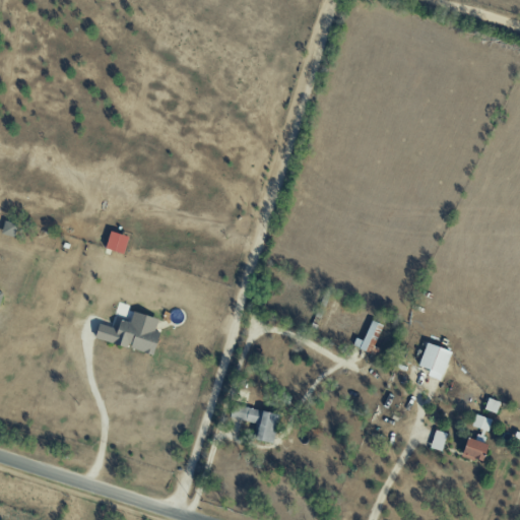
[(16,223),(3,220),(1,234),(14,236),(16,223)]
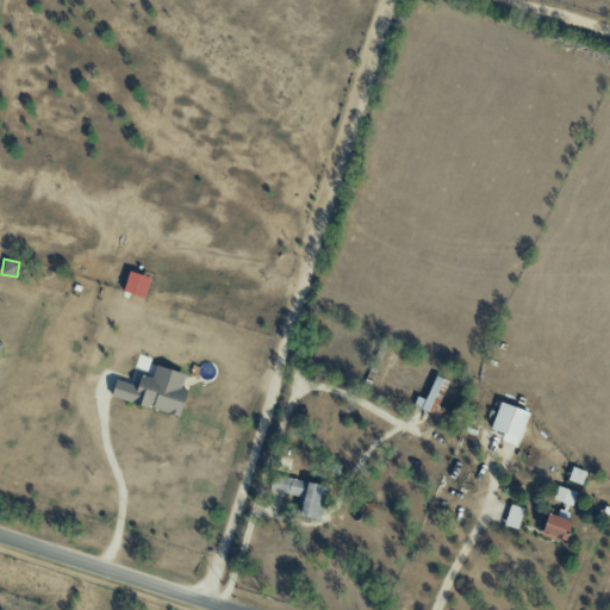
[(144,297),(150,278),(129,271),(123,291),(144,297)]
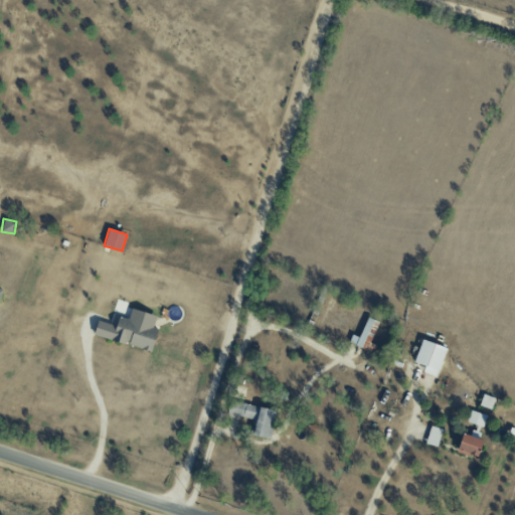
[(151,351),(157,329),(152,327),(156,315),(131,309),(128,319),(118,316),(115,325),(97,320),(93,335),(151,351)]
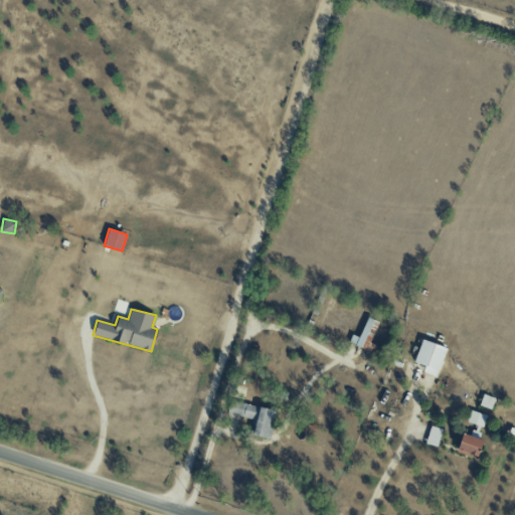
[(351,334),(348,343),(372,354),(376,345),(370,343),(378,322),(367,317),(358,337),(351,334)]
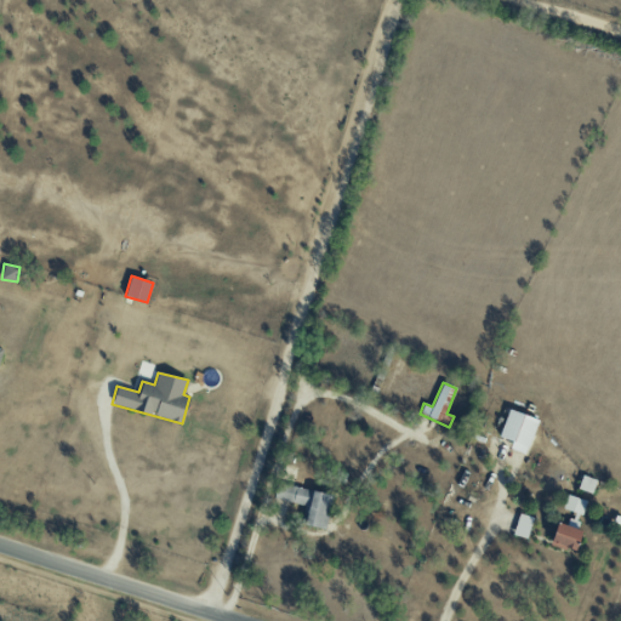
[(510,449),(524,454),(537,420),(508,409),(499,436),(512,442),(510,449)]
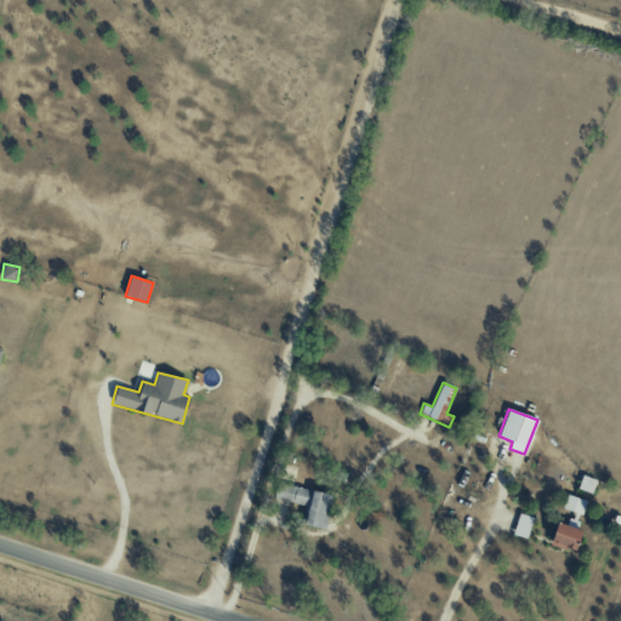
[(596,479),(581,476),(577,489),(592,494),(596,479)]
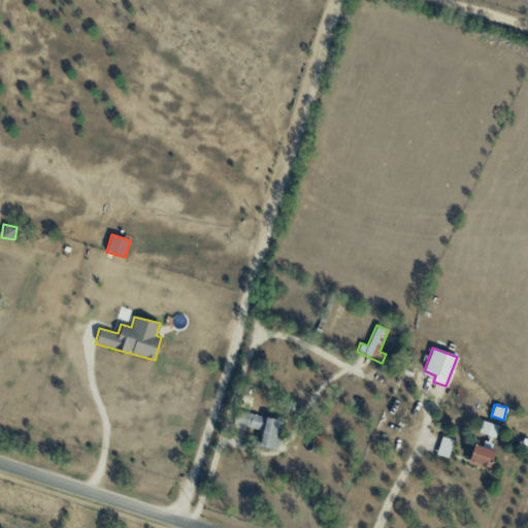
[(276,450),(283,420),(236,410),(233,425),(262,430),(259,447),(276,450)]
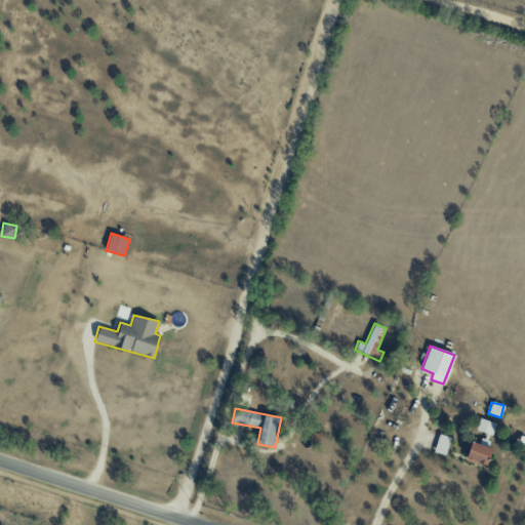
[(476,431),(491,436),(495,422),(479,418),(476,431)]
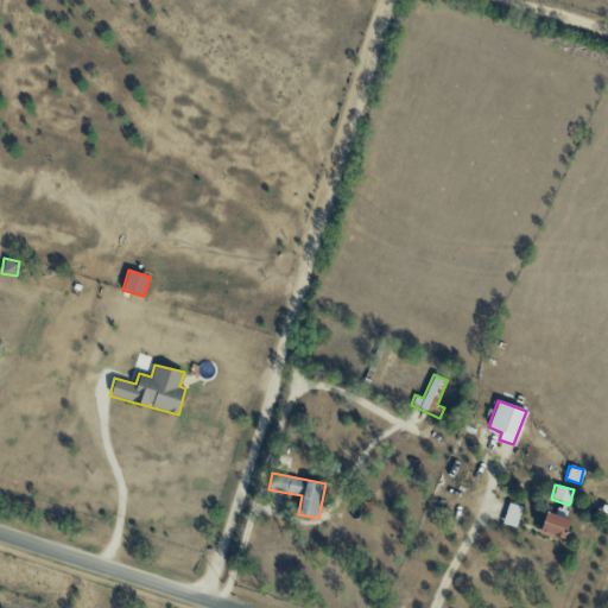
[(515,527),(521,506),(507,502),(502,524),(515,527)]
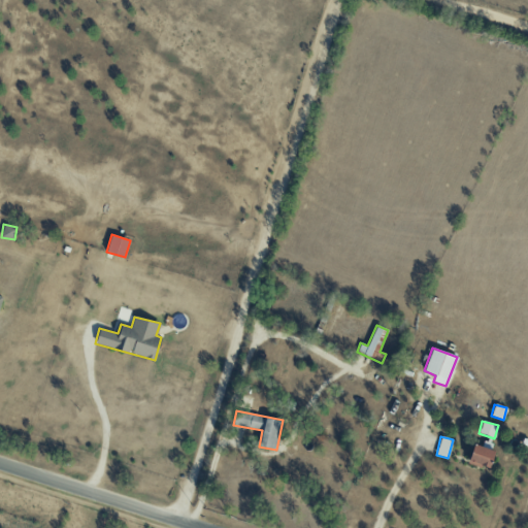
[(493,450),(472,444),(467,464),(489,469),(493,450)]
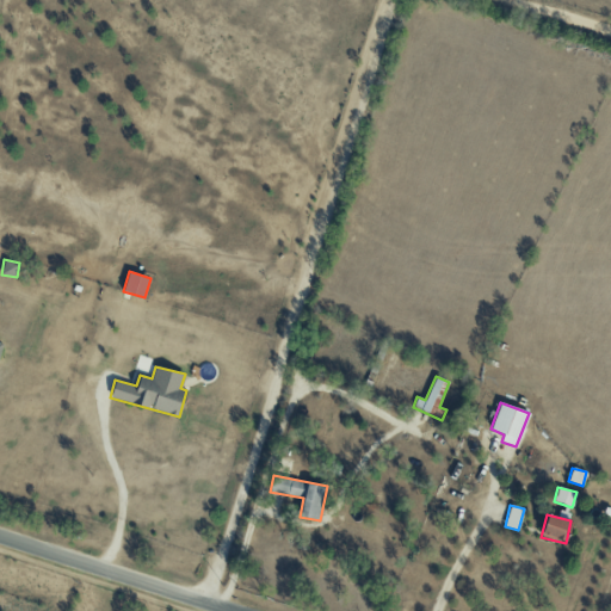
All buildings are outlined.
